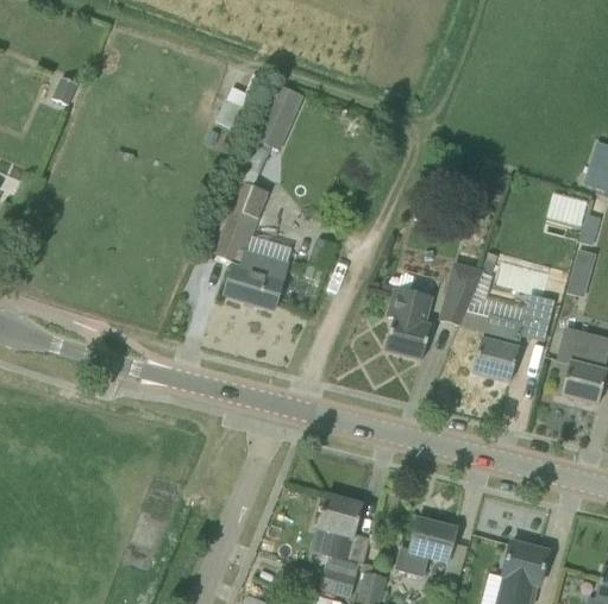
[(52,96),(68,104),(76,83),(61,77),(52,96)]
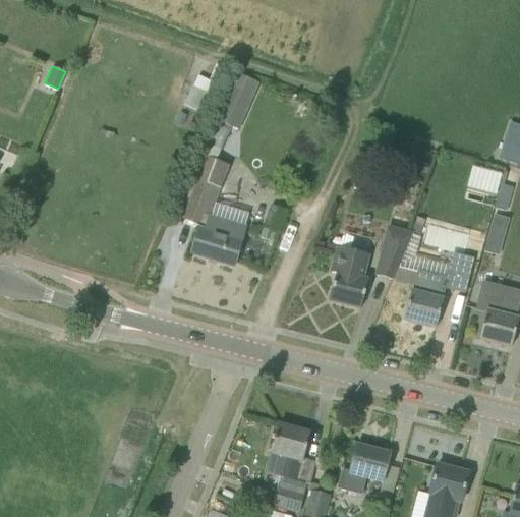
[(246,112),(232,106),(246,75),(231,68),(211,116),(239,128),(246,112)]
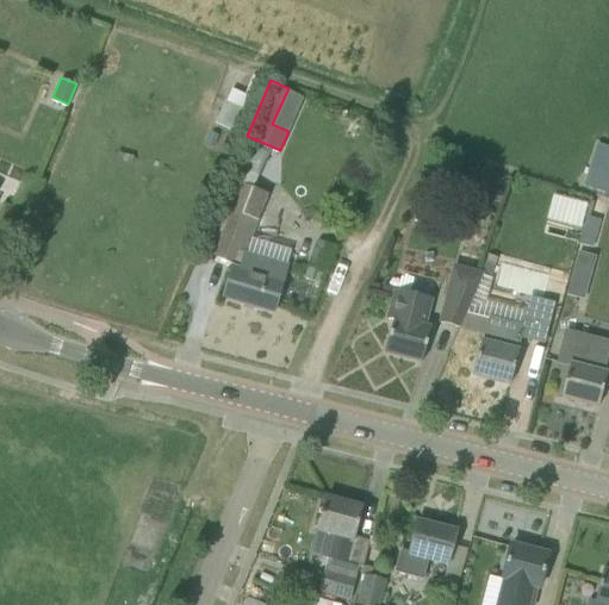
[(225,99),(215,120),(238,131),(255,95),(232,85),(227,99),(225,99)]
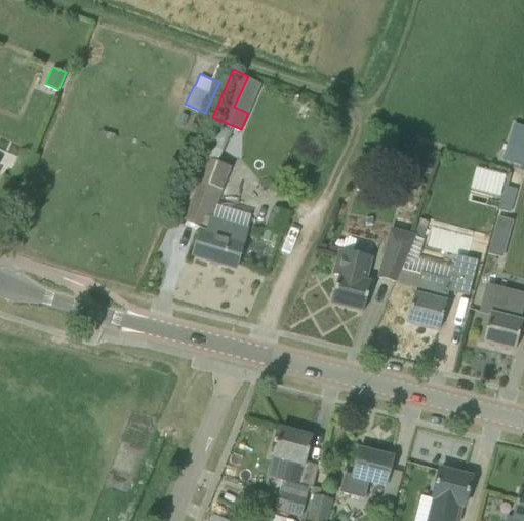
[(209,156),(186,217),(200,224),(216,184),(223,186),(232,164),(209,156)]
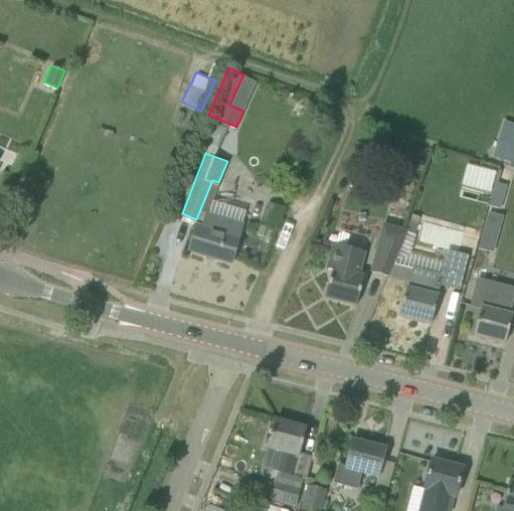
[(460,184),(489,189),(493,166),(464,161),(460,184)]
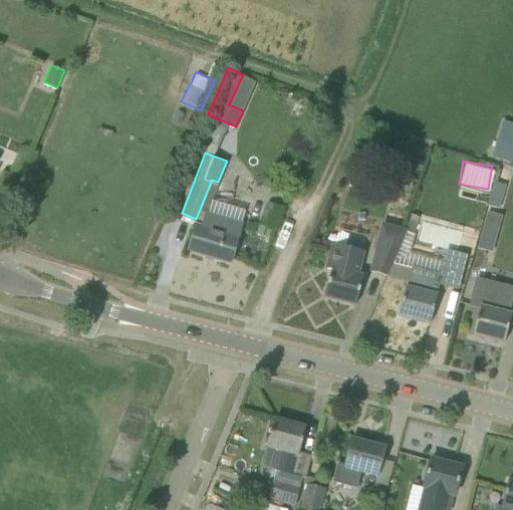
[(483,209),(476,245),(491,248),(498,212),(483,209)]
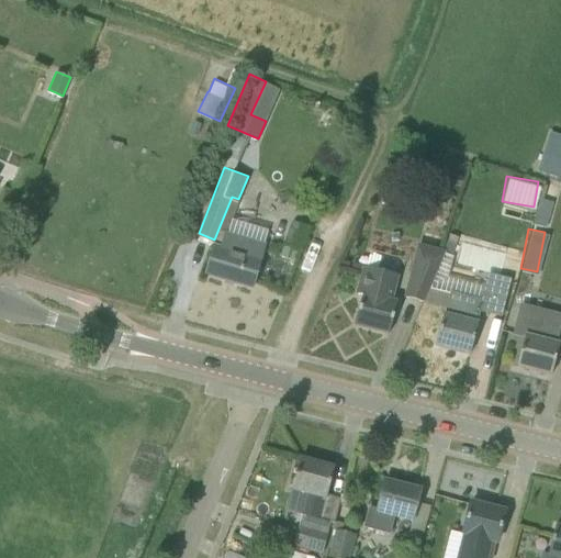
[(205,271),(254,286),(266,243),(225,232),(221,246),(213,244),(205,271)]
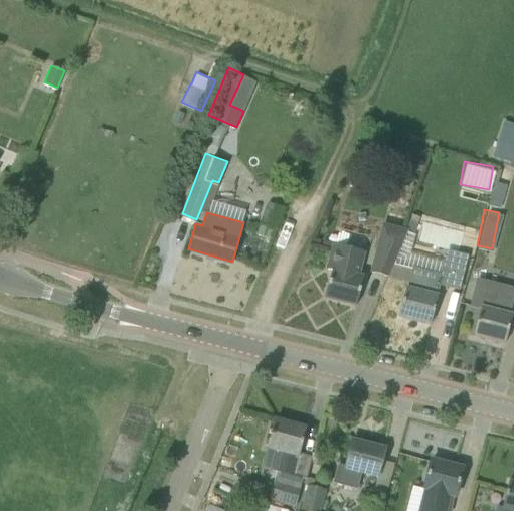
[(413,213),(407,230),(414,232),(420,215),(413,213)]
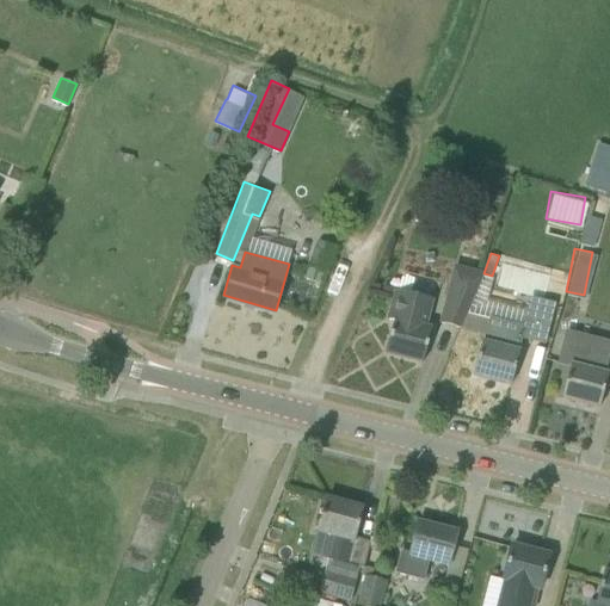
[(442,320),(460,325),(482,270),(456,263),(442,320)]
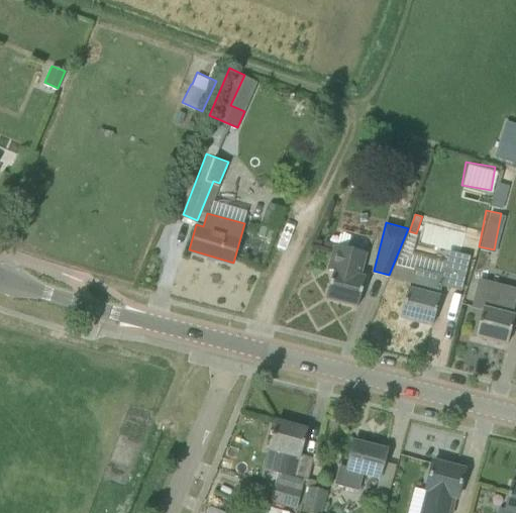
[(326,296),(358,304),(366,276),(359,275),(366,250),(335,243),(329,268),(333,269),(326,296)]
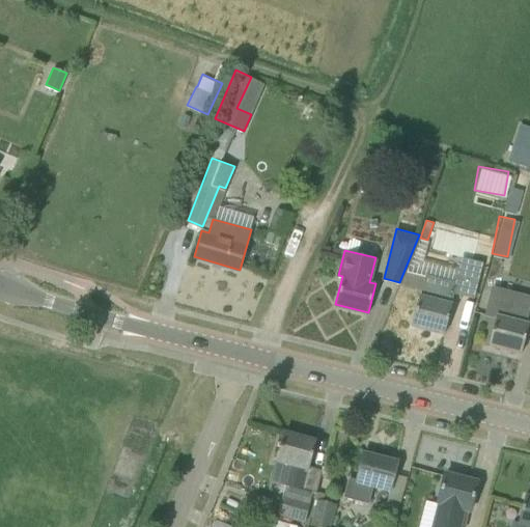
[(420,295),(412,324),(445,332),(452,303),(451,303),(454,287),(476,293),(483,261),(462,256),(455,282),(426,275),(421,295),(420,295)]
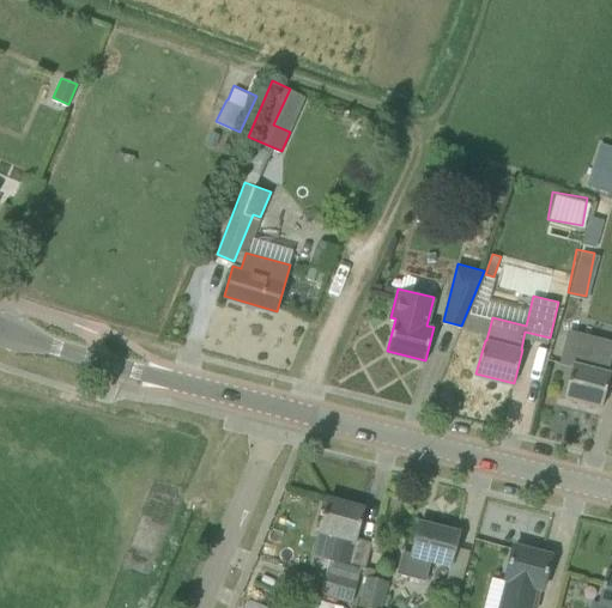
[(611,339),(569,328),(559,363),(573,366),(571,371),(570,374),(564,396),(603,406),(607,383),(609,380),(610,372),(609,371),(611,357),(611,339)]
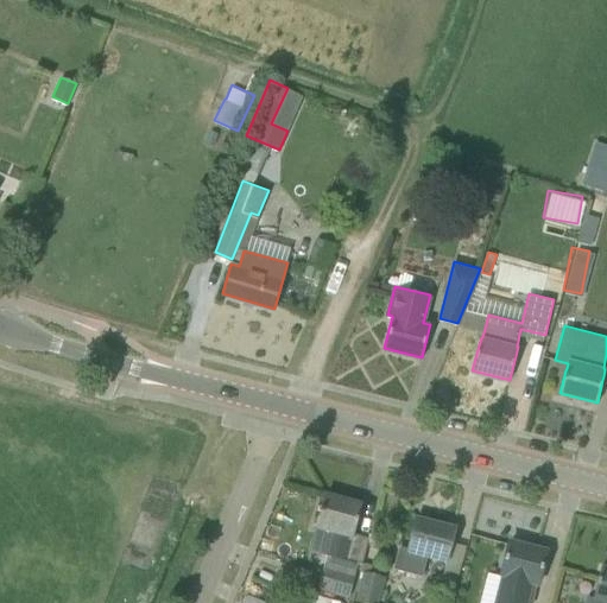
[(318,584),(349,594),(358,560),(362,562),(368,540),(353,537),(362,503),(326,493),(316,526),(333,531),(318,584)]
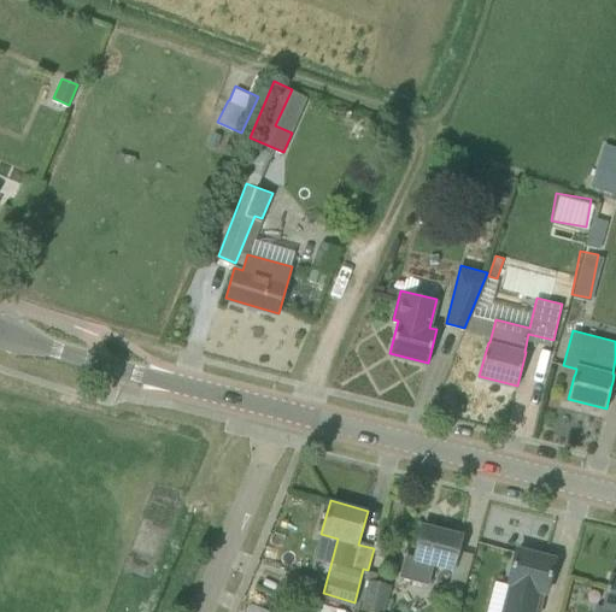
[(399,575),(428,582),(433,563),(453,568),(462,535),(423,524),(415,557),(405,554),(399,575)]
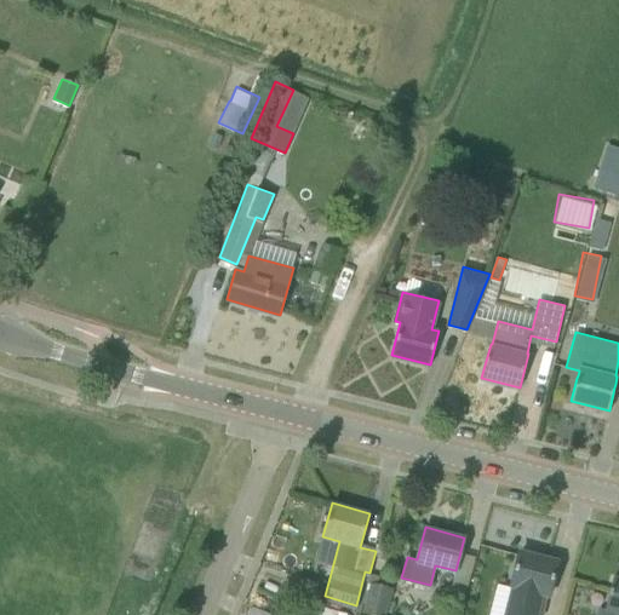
[(508,605),(504,614),(538,614),(539,614),(545,595),(548,595),(557,561),(520,551),(510,585),(514,585),(508,605)]
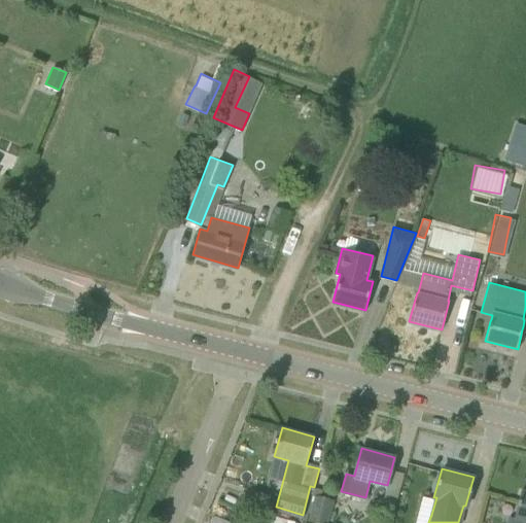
[(507,522),(525,522),(525,490),(522,489),(514,518),(511,517),(507,522)]
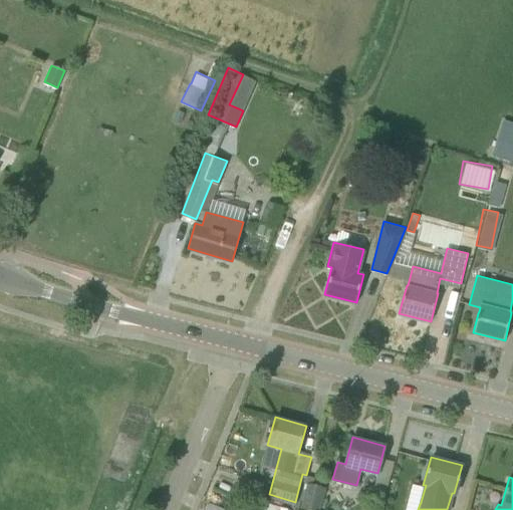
[(301,509),(306,509),(317,509),(323,486),(307,483),(301,509)]
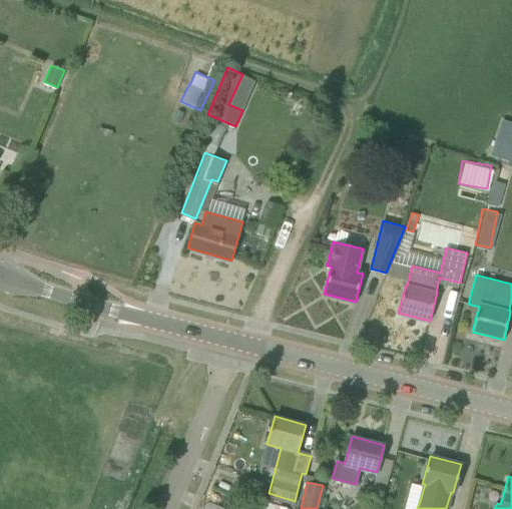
[(232,492),(227,501),(237,507),(243,498),(232,492)]
